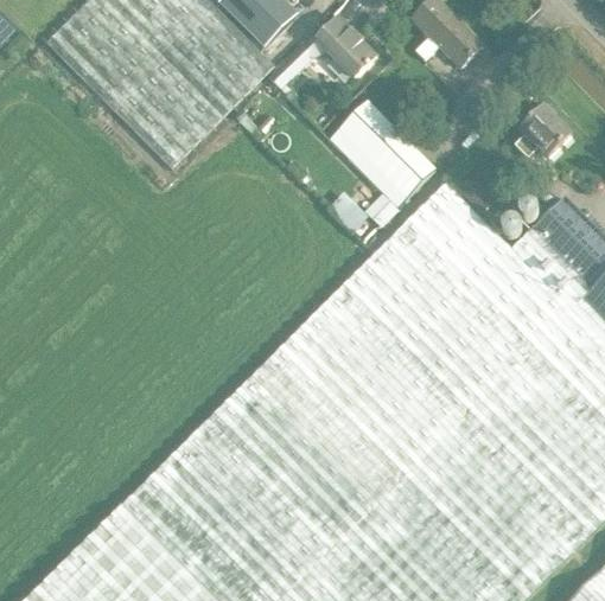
[(86,0),(44,40),(169,166),(262,72),(272,63),(215,6),(209,0),(86,0)]
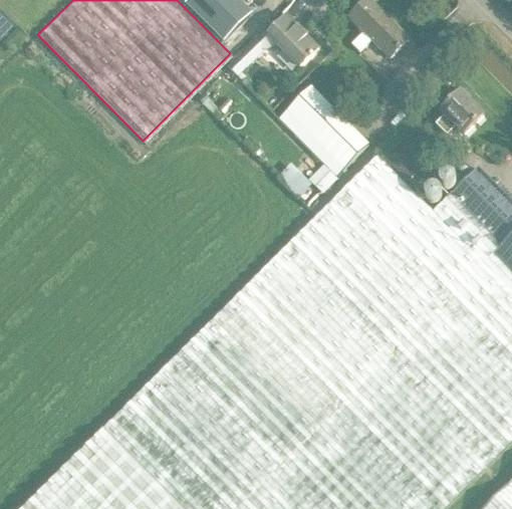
[(177,0),(182,5),(184,2),(223,40),(251,11),(239,0),(177,0)]
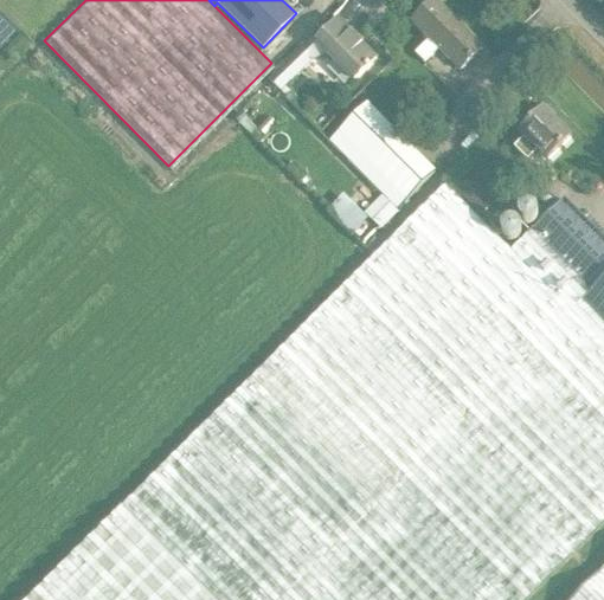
[(436,45),(457,66),(480,45),(436,0),(429,0),(410,18),(428,36),(413,50),(423,58),(436,45)]
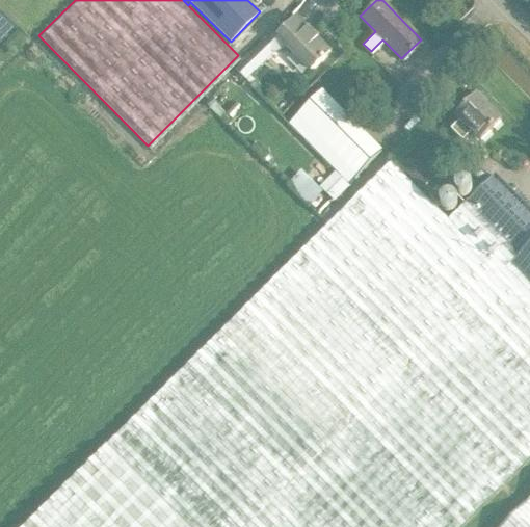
[(234,68),(244,77),(272,49),(283,42),(309,68),(328,48),(295,15),(275,34),(271,30),(237,64),(234,68)]
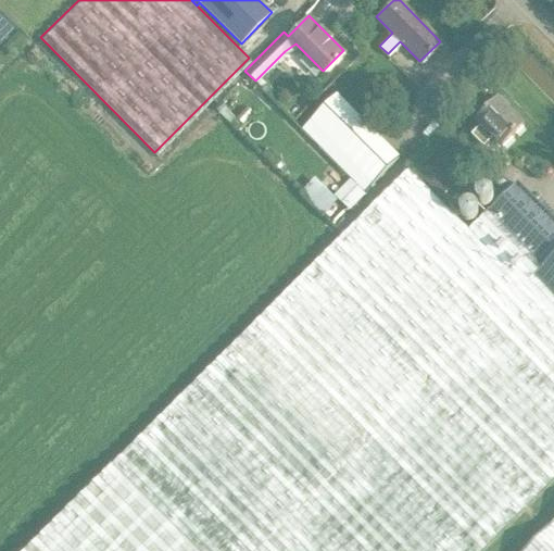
[(328,154),(363,188),(372,179),(373,180),(397,155),(352,109),(352,108),(335,91),(299,126),(328,154)]
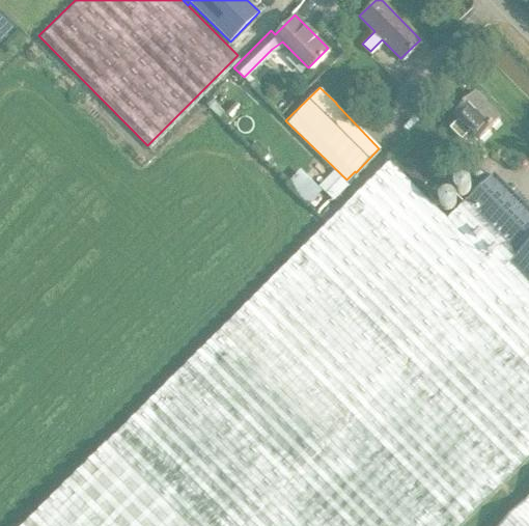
[(478,138),(498,117),(472,92),(452,113),(456,117),(448,127),(461,138),(469,129),(478,138)]
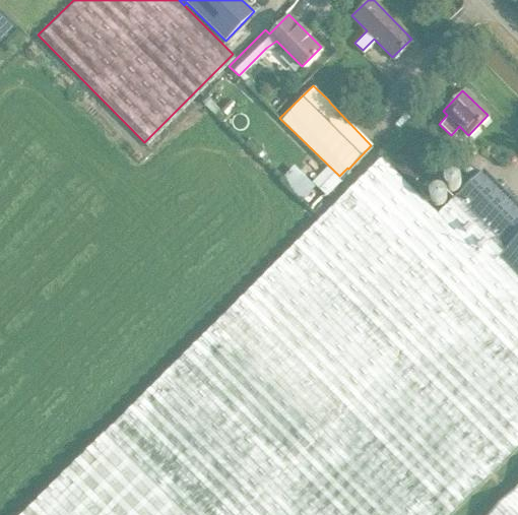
[(423,170),(407,154),(396,166),(411,181),(423,170)]
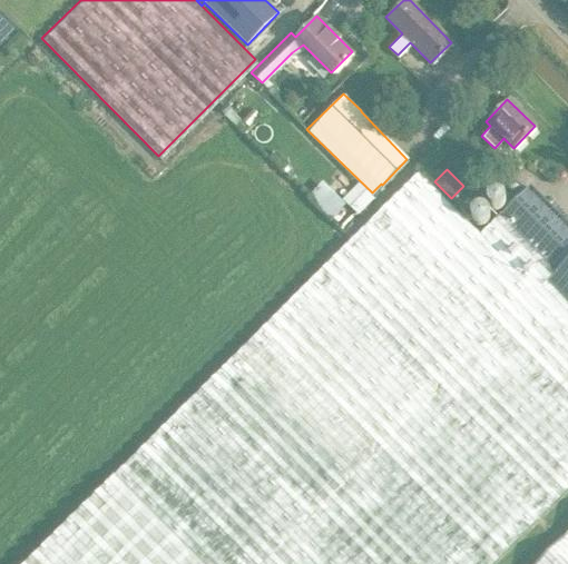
[(567,300),(489,223),(480,234),(417,172),(22,563),(490,563),(567,486),(567,300)]
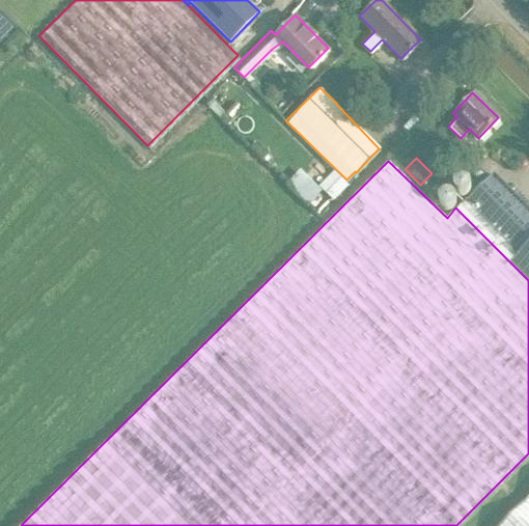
[(528,209),(491,171),(455,208),(528,280),(528,209)]
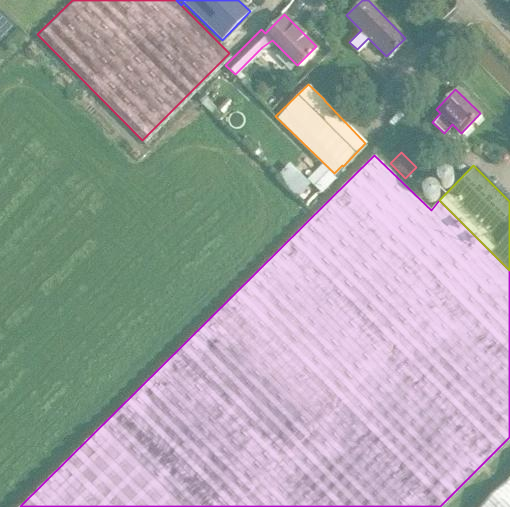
[(509,506),(509,474),(508,477),(477,506),(509,506)]
